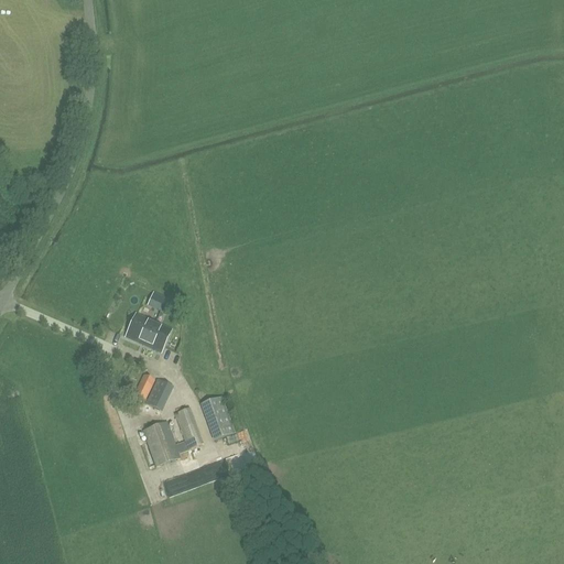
[(179,316),(181,303),(170,302),(167,315),(179,316)]
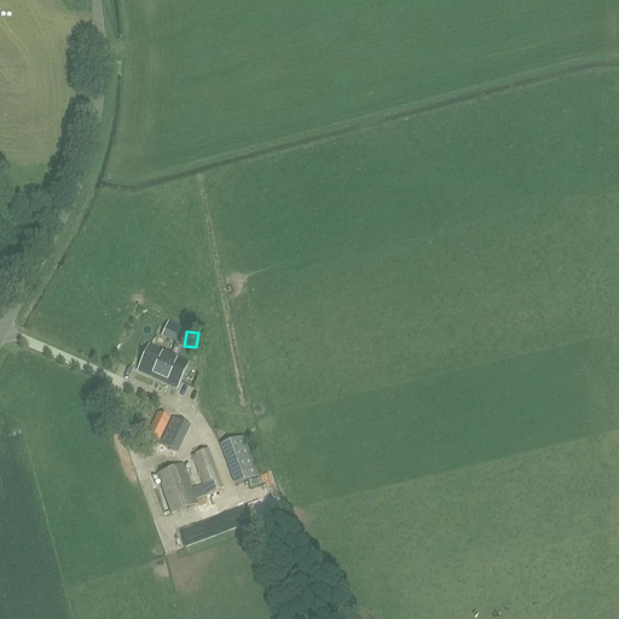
[(137,370),(175,387),(186,363),(146,346),(137,370)]
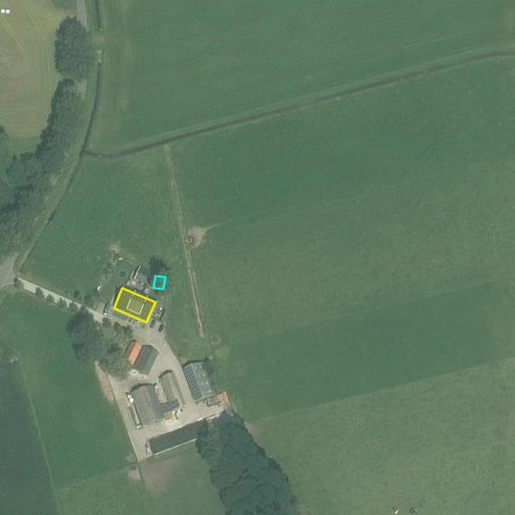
[(131,344),(123,362),(132,366),(140,348),(131,344)]
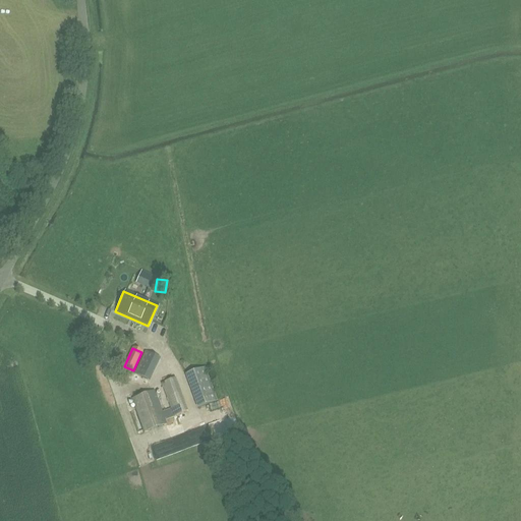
[(146,352),(134,374),(148,382),(160,359),(146,352)]
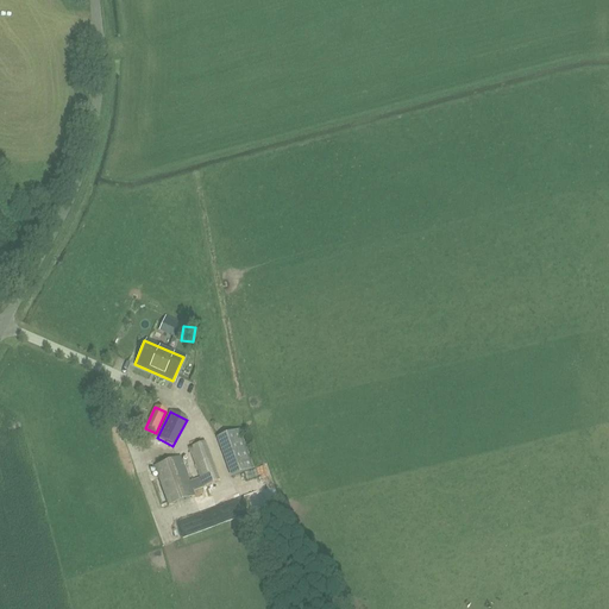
[(220,439),(234,479),(257,471),(242,431),(220,439)]
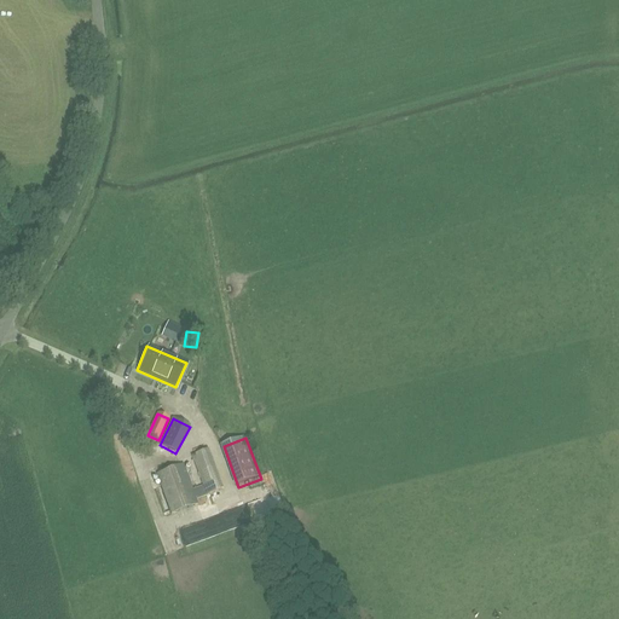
[(191,457),(206,495),(223,489),(208,451),(191,457)]
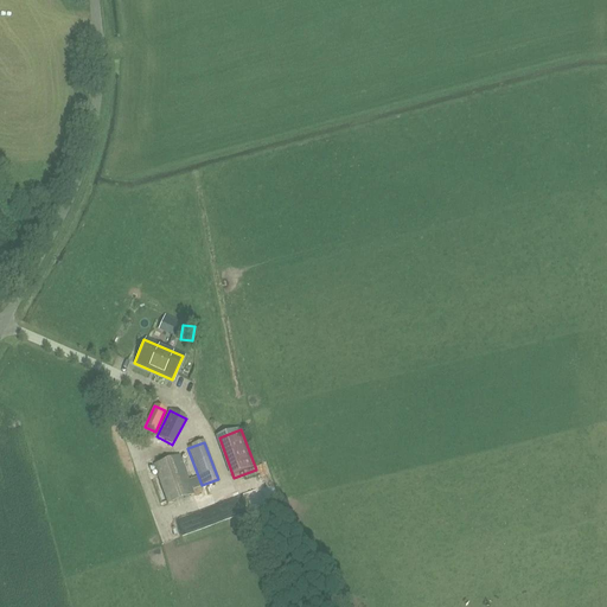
[(154,466),(168,505),(193,496),(179,457),(154,466)]
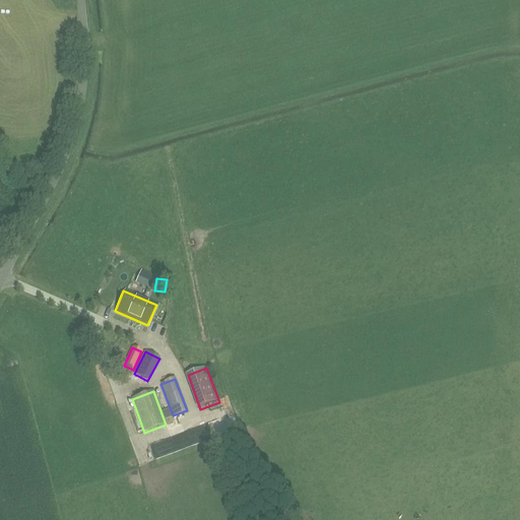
[(168,440),(150,445),(154,458),(172,453),(168,440)]
